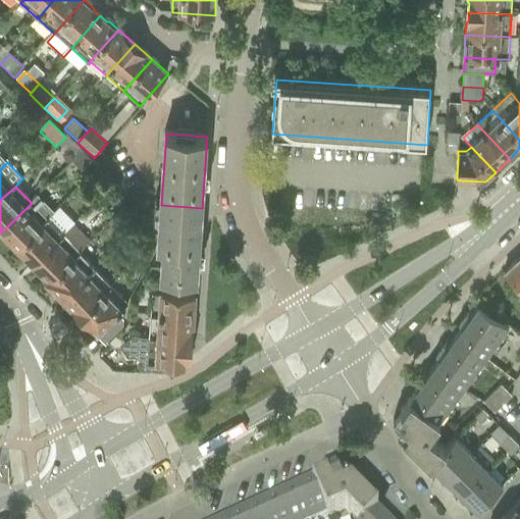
[(115,189),(106,196),(113,206),(117,203),(121,205),(125,201),(115,189)]
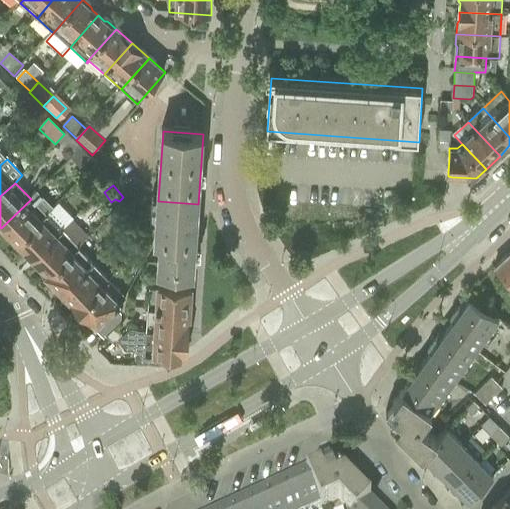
[(31,199),(1,228),(7,235),(8,239),(12,242),(16,244),(17,245),(47,215),(54,209),(41,196),(37,192),(31,199)]
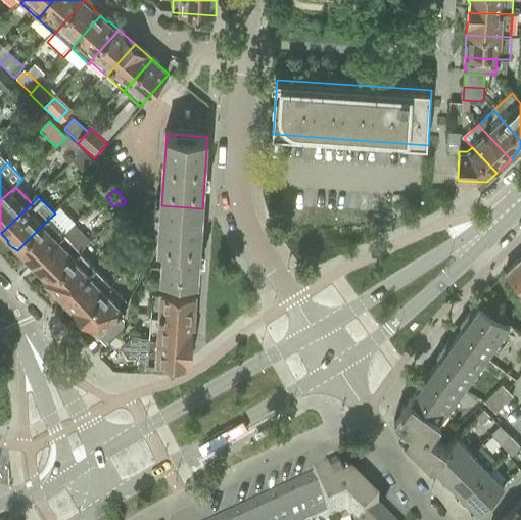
[(148,277),(161,278),(197,280),(202,208),(161,205),(158,247),(163,248),(162,270),(153,269),(148,277)]
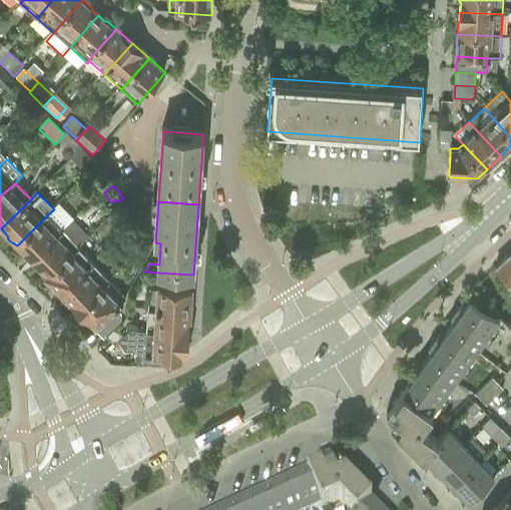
[(26,255),(33,262),(63,232),(47,215),(17,245),(18,246),(19,250),(22,253),(26,255)]
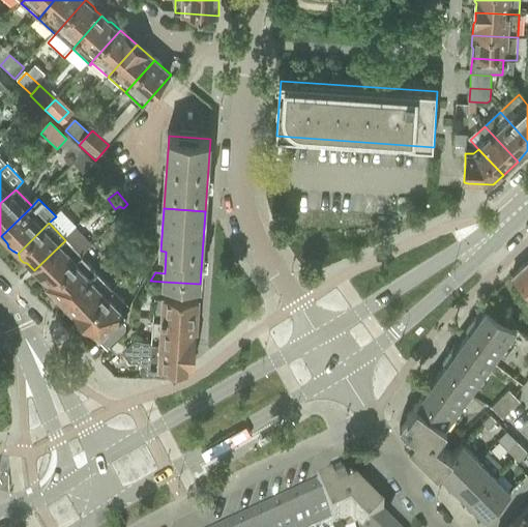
[(129,227),(122,234),(129,241),(137,234),(129,227)]
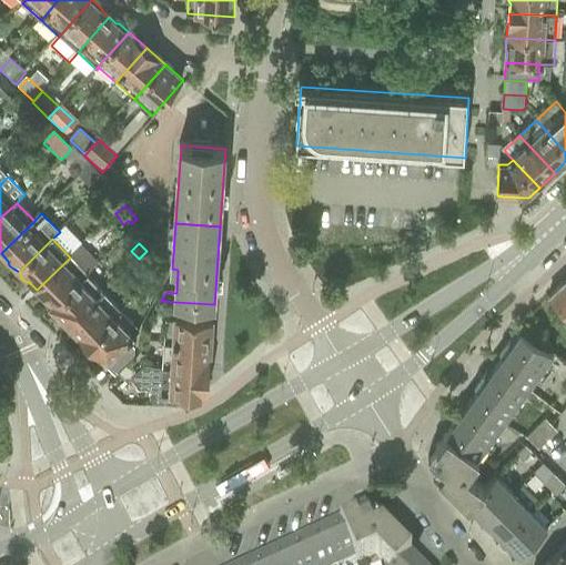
[(44,301),(53,310),(88,275),(70,258),(37,290),(44,298),(44,301)]
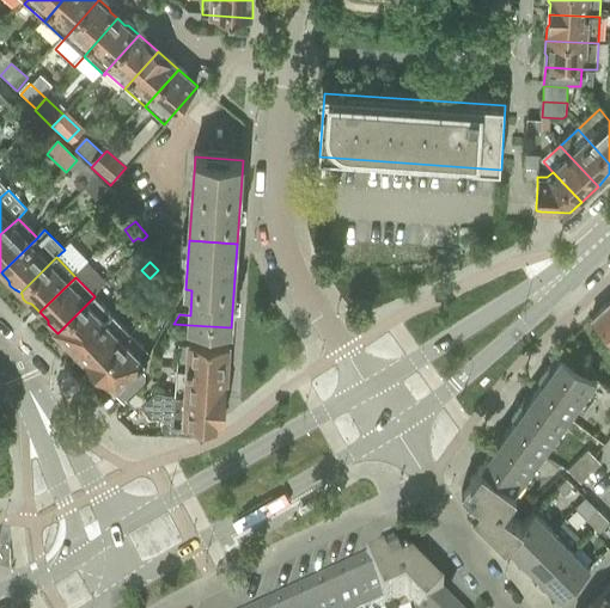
[(165,282),(156,290),(166,301),(175,293),(165,282)]
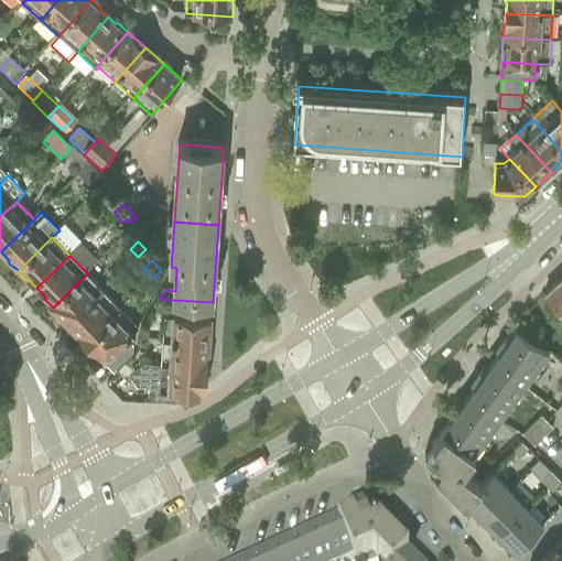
[(53,308),(71,325),(103,293),(86,276),(88,274),(87,273),(53,308)]
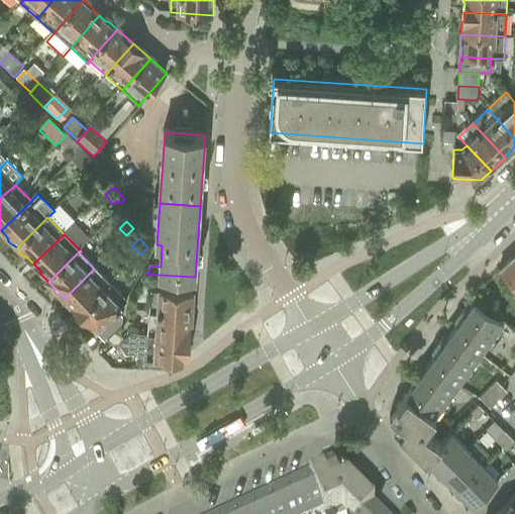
[(503,268),(500,271),(514,286),(514,258),(503,268)]
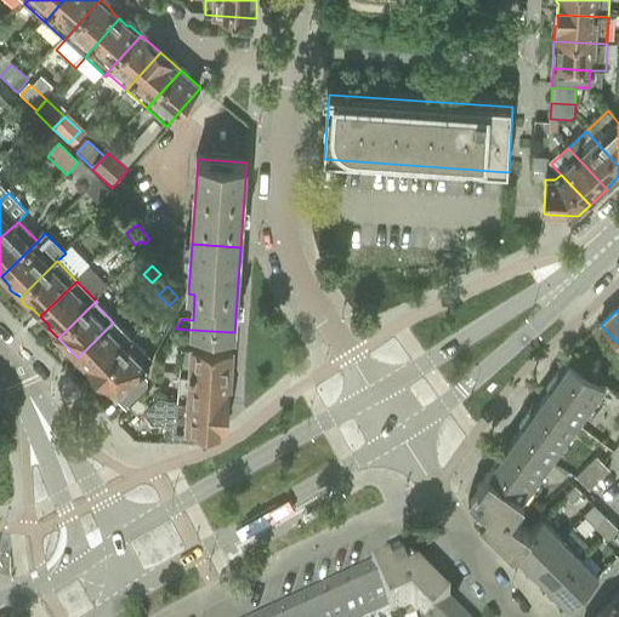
[(78,358),(97,377),(132,342),(113,323),(78,358)]
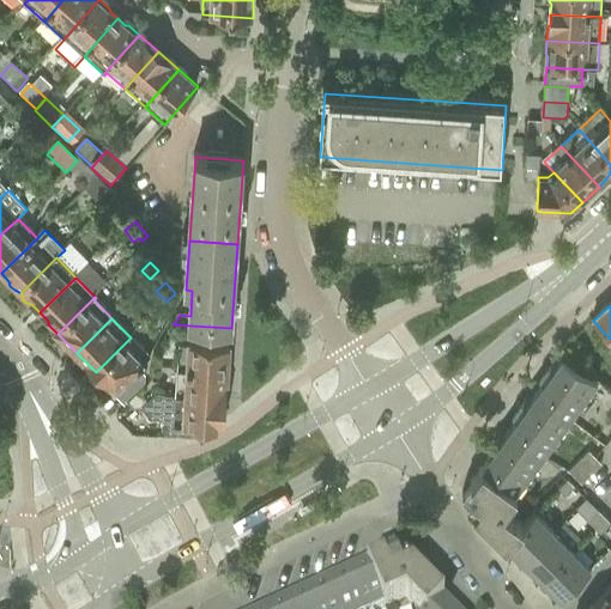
[(180,345),(177,372),(229,376),(230,347),(231,328),(189,326),(188,345),(180,345)]
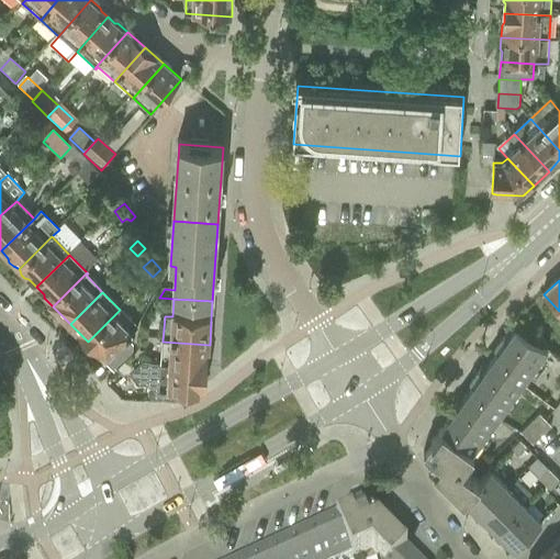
[(120,310),(88,342),(115,370),(134,353),(134,345),(129,341),(134,335),(133,334),(138,330),(138,327),(120,310)]
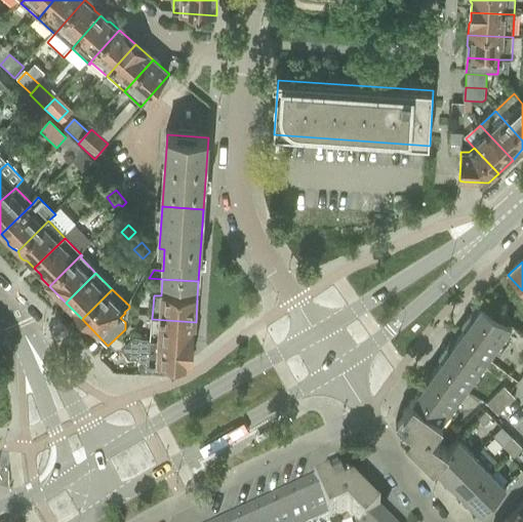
[(487,362),(512,328),(482,307),(457,340),(487,362)]
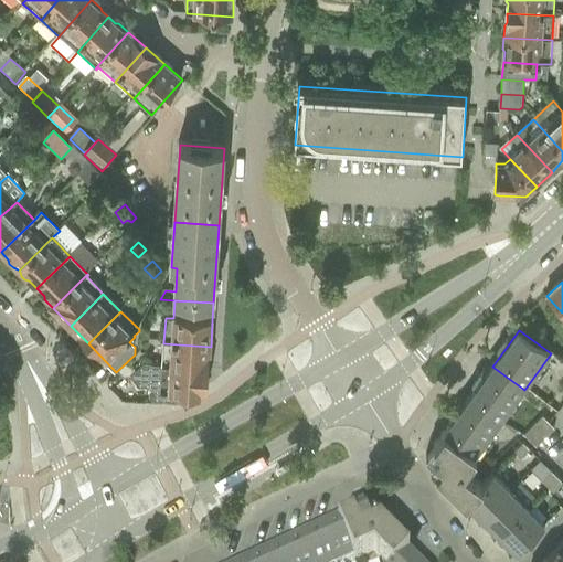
[(163,343),(162,368),(210,371),(211,347),(163,343)]
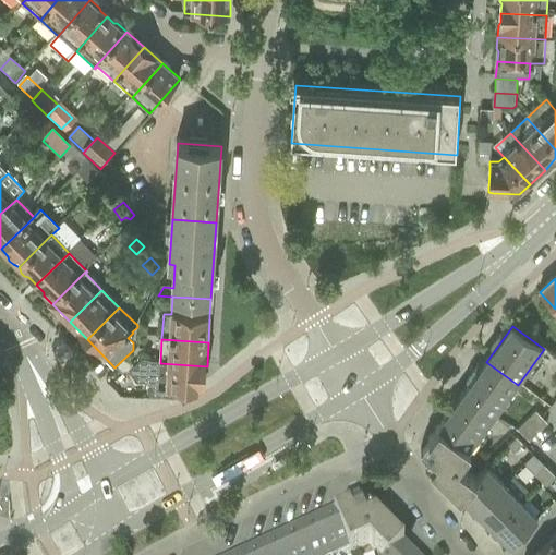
[(207,366),(160,363),(142,362),(130,374),(148,375),(148,393),(152,397),(179,398),(180,390),(198,391),(205,386),(207,366)]
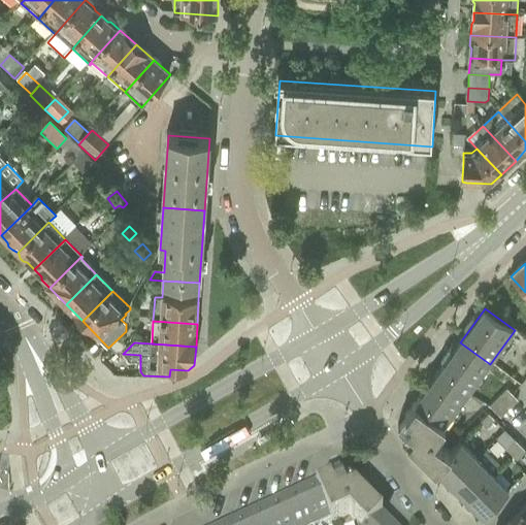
[(466,398),(490,364),(460,342),(436,376),(466,398)]
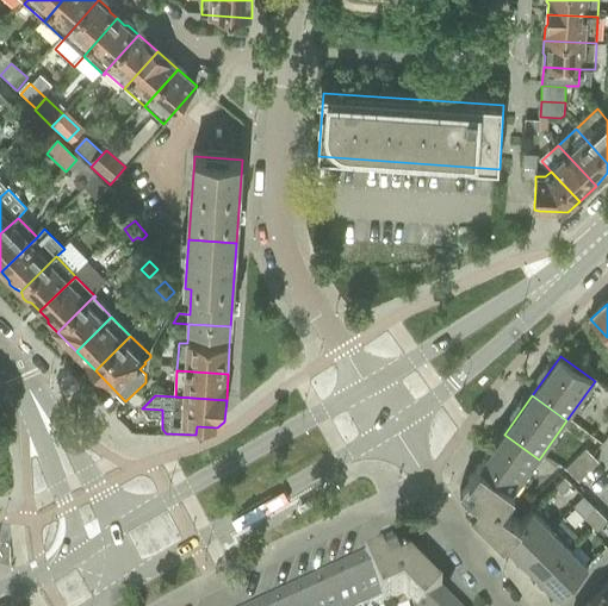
[(510,498),(539,460),(504,435),(476,473),(510,498)]
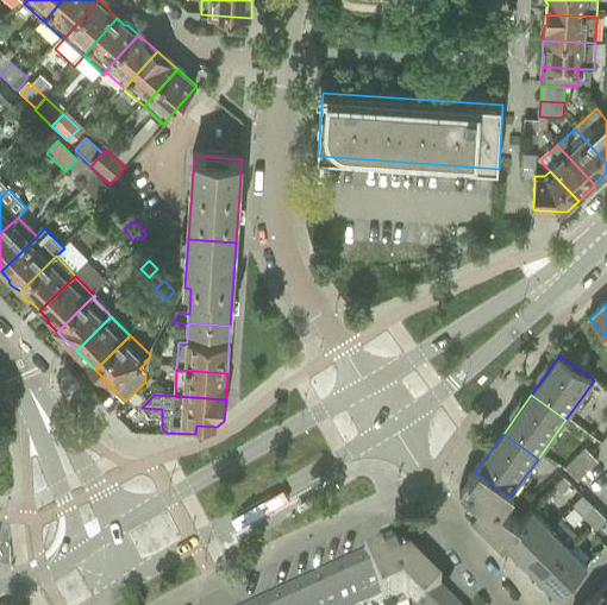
[(584,452),(564,471),(577,484),(598,465),(584,452)]
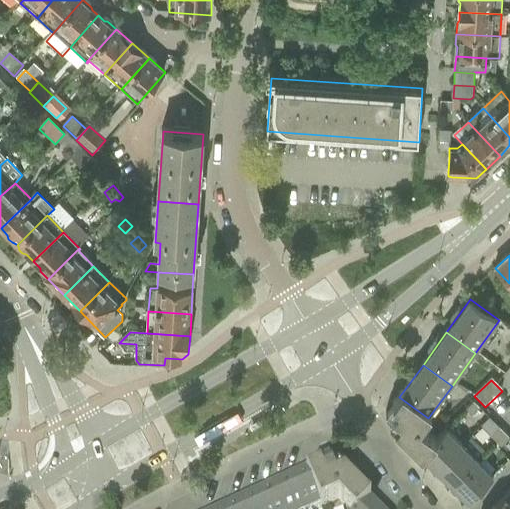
[(394,405),(388,413),(393,416),(395,417),(401,423),(396,430),(422,456),(437,441),(437,440),(421,429),(428,418),(399,397),(394,405)]
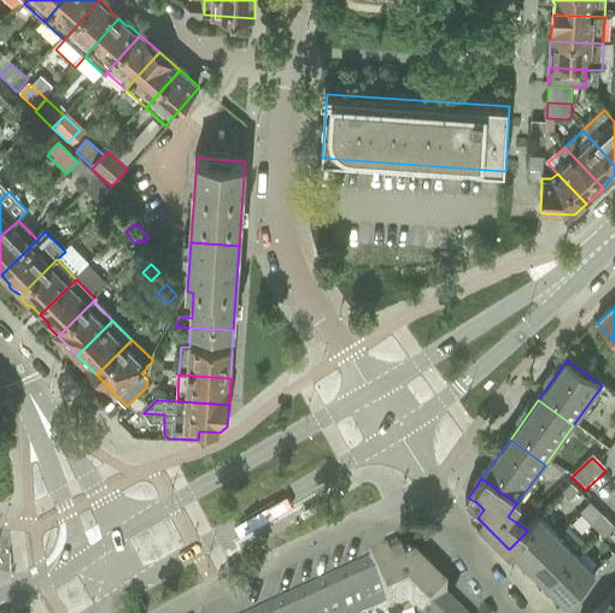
[(573,485),(562,495),(569,502),(579,491),(573,485)]
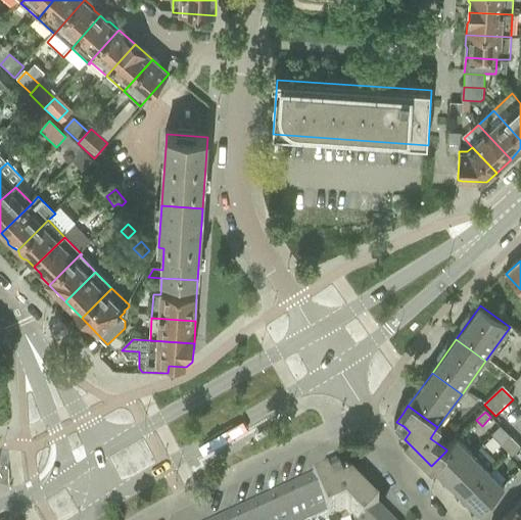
[(502,446),(508,453),(516,444),(510,438),(502,446)]
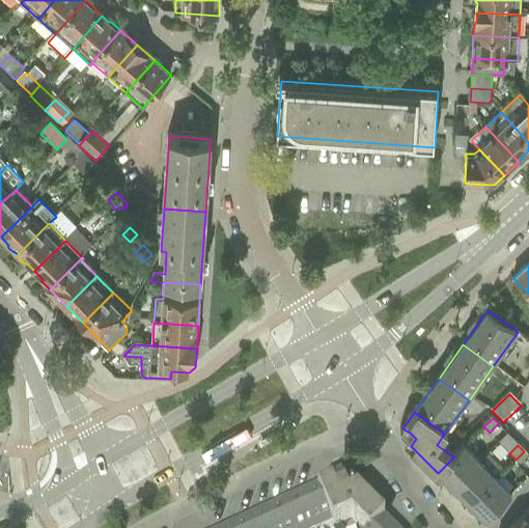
[(438,473),(453,490),(480,463),(464,446),(453,456),(453,457),(438,473)]
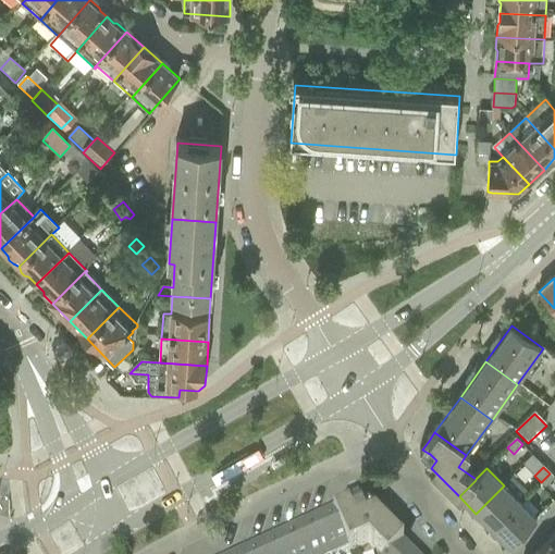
[(550,474),(541,482),(546,488),(554,480),(554,478),(550,474)]
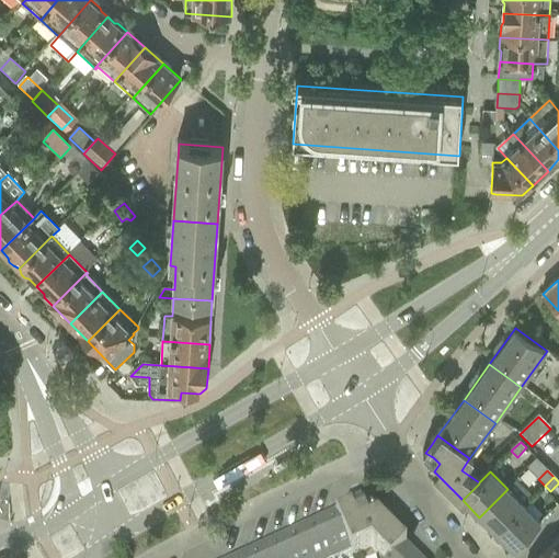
[(508,489),(479,517),(497,534),(524,507),(534,497),(517,480),(508,489)]
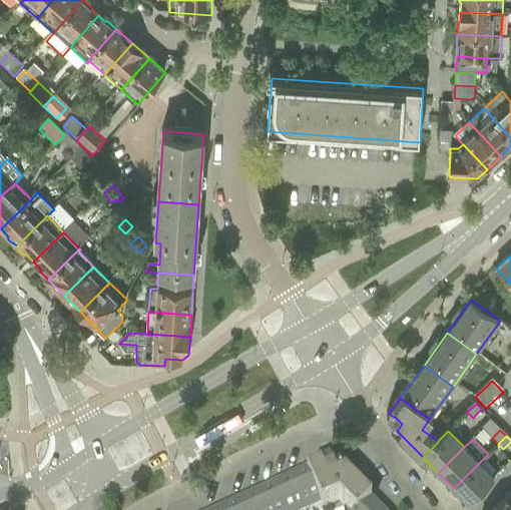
[(479,463),(454,488),(469,504),(495,478),(479,463)]
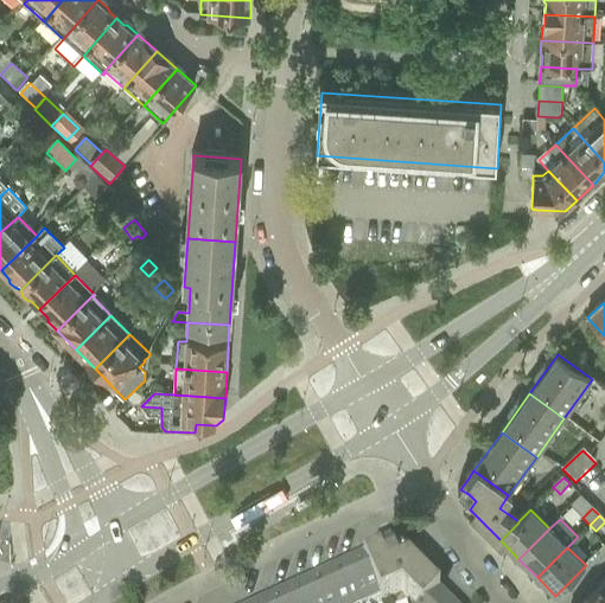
[(389,602),(397,598),(402,596),(408,602),(437,602),(439,600),(408,569),(388,578),(381,559),(363,568),(380,602),(389,602)]
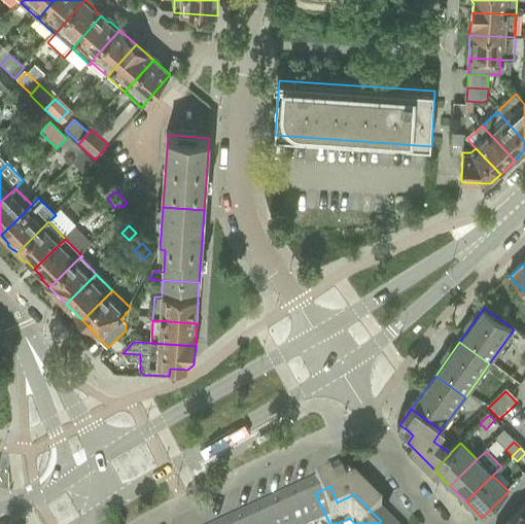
[(329,523),(315,493),(279,510),(286,523),(329,523)]
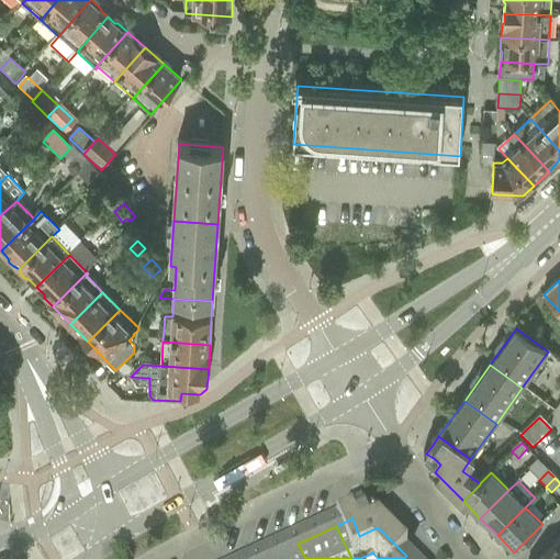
[(559,558),(559,543),(542,558),(559,558)]
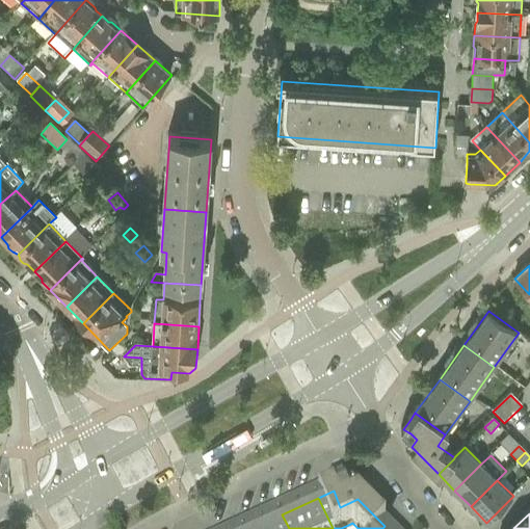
[(289,528),(282,514),(253,528),(289,528)]
